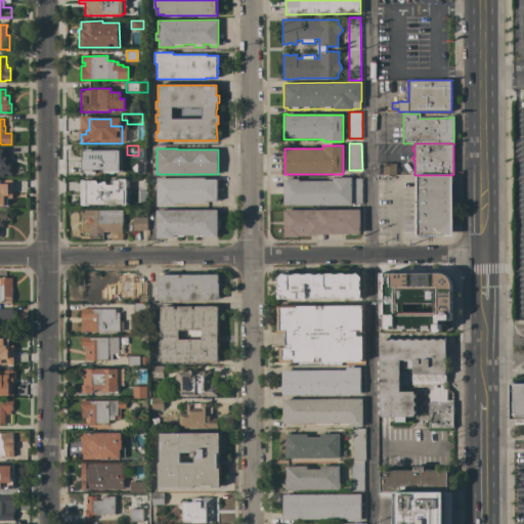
[(0,149),(6,150),(8,151),(7,158),(7,162),(10,162),(11,165),(12,172),(12,173),(11,175),(5,175),(5,176),(3,176),(3,175),(0,174),(0,149)]
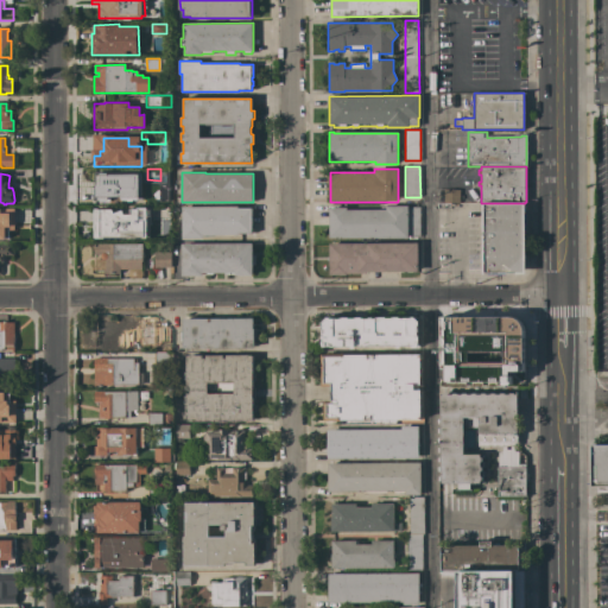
[(94,203),(94,189),(97,189),(97,175),(124,175),(124,183),(120,183),(120,192),(126,192),(126,202),(94,203)]
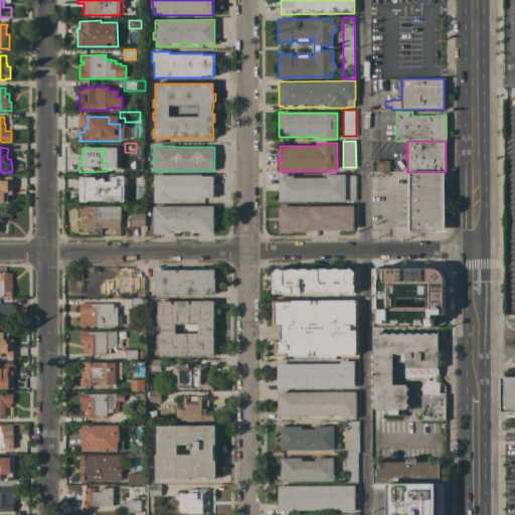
[(375,160),(389,160),(389,171),(375,172),(375,160)]
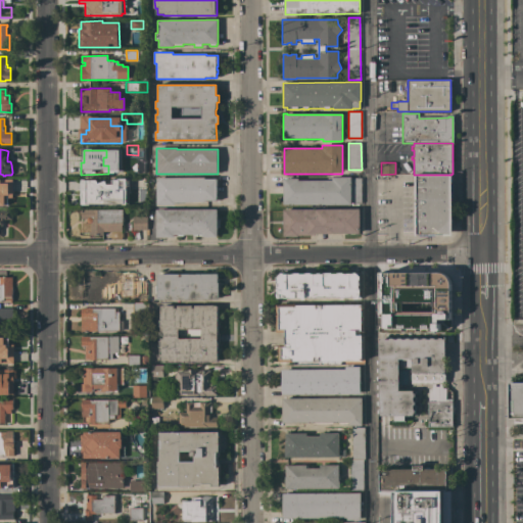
[(452,181),(453,181),(453,198),(452,198),(452,201),(453,201),(453,219),(453,235),(416,235),(415,175),(452,175),(452,181)]
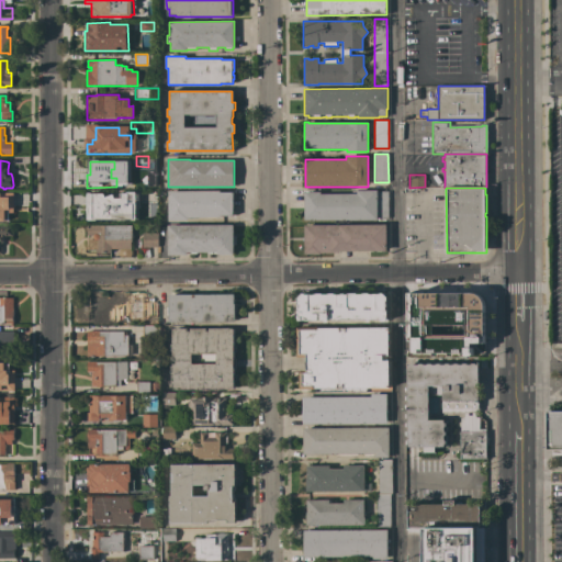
[(304,192),(321,192),(321,194),(357,194),(357,190),(378,190),(378,191),(388,191),(388,218),(378,218),(378,220),(304,221),(304,192)]
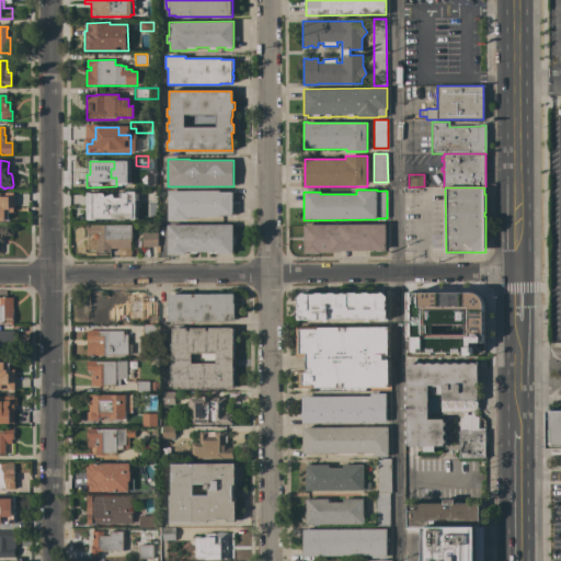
[(219,191),(219,192),(232,192),(232,215),(220,215),(220,217),(189,217),(189,220),(168,220),(168,191),(219,191)]
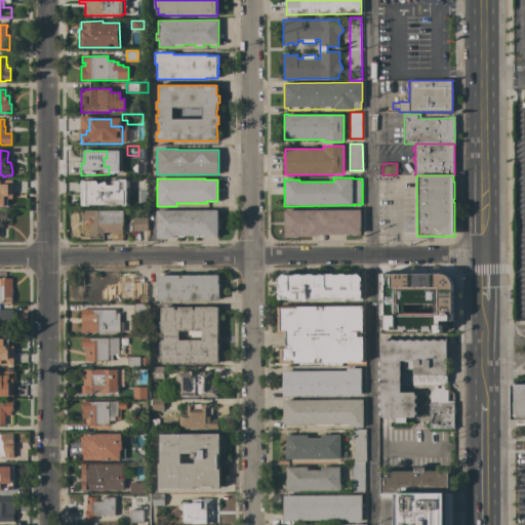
[(96,179),(97,184),(105,180),(107,186),(113,185),(113,180),(119,180),(119,179),(126,179),(126,180),(129,180),(129,194),(128,194),(128,204),(82,205),(82,204),(80,204),(80,180),(96,179)]
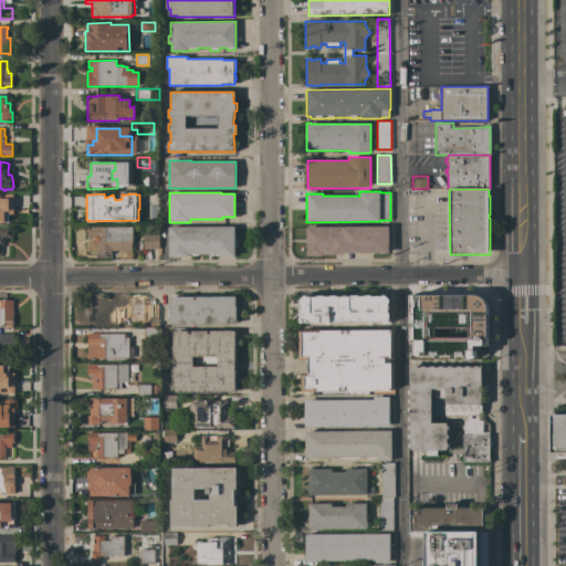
[(0,223),(0,197),(3,197),(3,198),(12,199),(12,212),(12,223),(0,223)]
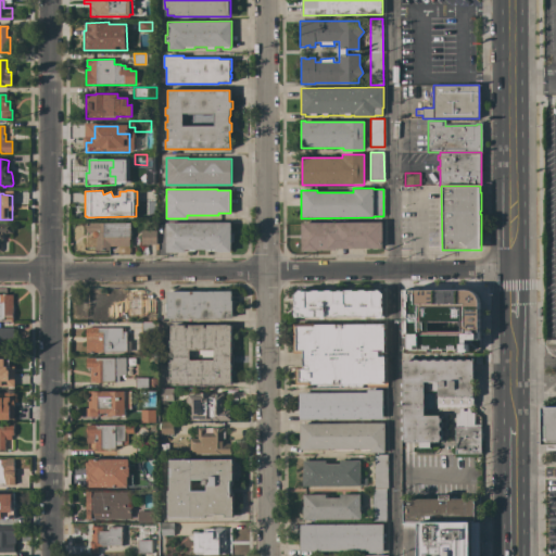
[(301,223),(382,222),(383,248),(335,249),(335,250),(317,250),(317,251),(301,251),(301,223)]
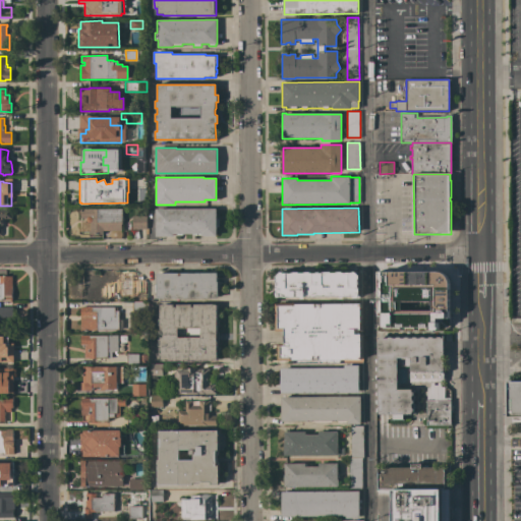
[(122,209),(122,224),(123,228),(121,228),(121,230),(103,231),(103,234),(89,234),(89,231),(91,231),(91,222),(88,222),(87,221),(87,218),(80,218),(80,209),(122,209)]
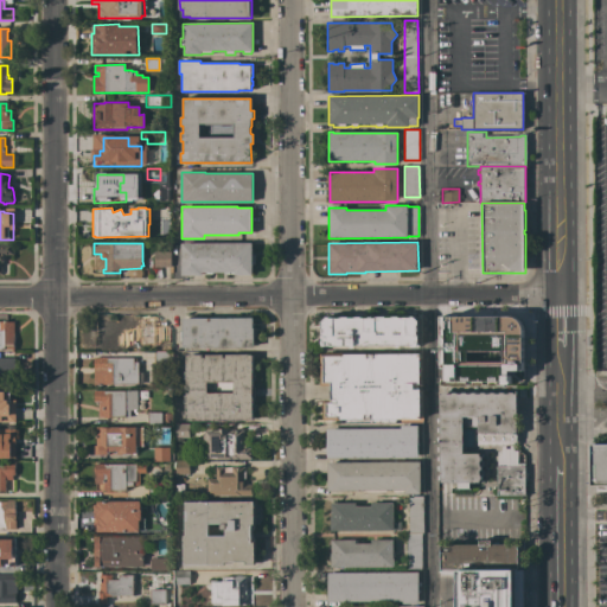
[(253,243),(253,275),(235,275),(235,274),(224,274),(224,272),(213,272),(213,274),(202,274),(202,275),(181,275),(181,243),(253,243)]
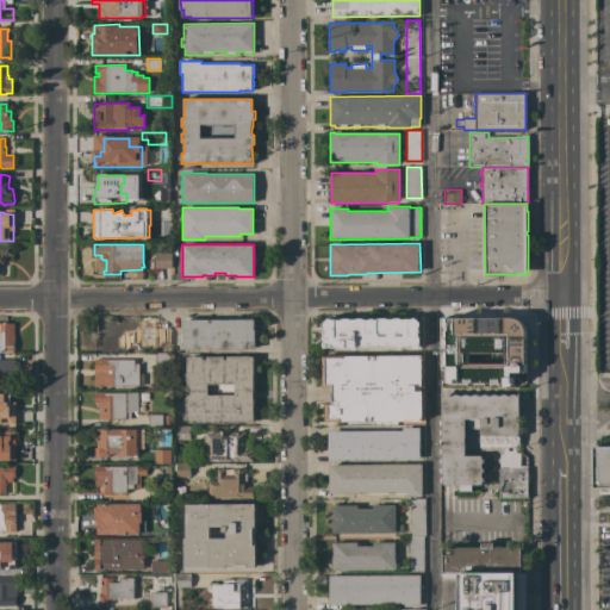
[(0,246),(13,246),(13,256),(4,256),(4,267),(2,266),(2,275),(0,275),(0,246)]
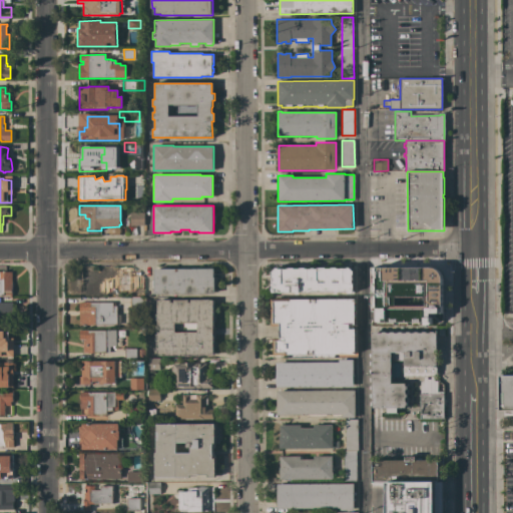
[(130,225),(130,212),(144,212),(144,225),(130,225)]
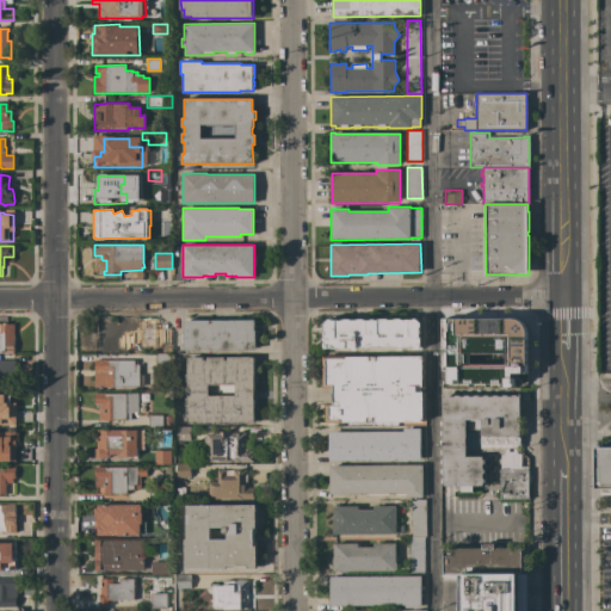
[(449,386),(449,366),(467,366),(467,315),(487,315),(487,365),(486,365),(486,386),(449,386)]
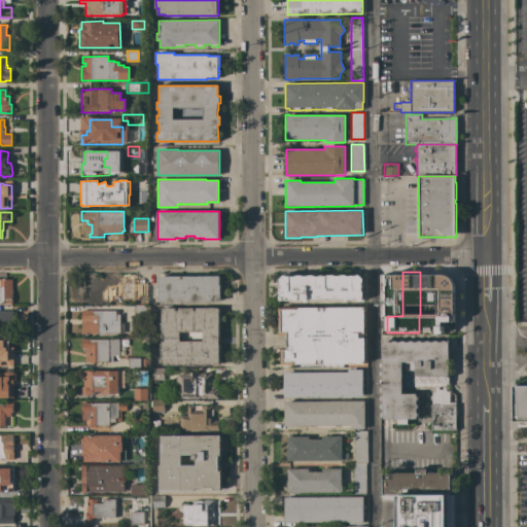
[(281,301),(281,297),(279,297),(279,278),(282,275),(362,274),(364,277),(365,296),(363,299),(363,300),(281,301)]
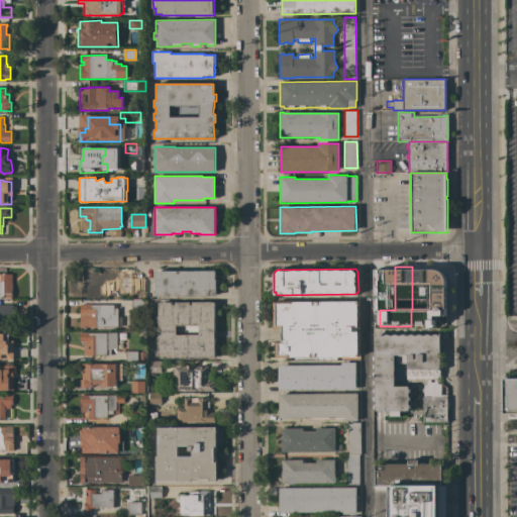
[(215,271),(216,279),(216,296),(156,296),(156,293),(154,293),(154,283),(156,283),(156,271),(215,271)]
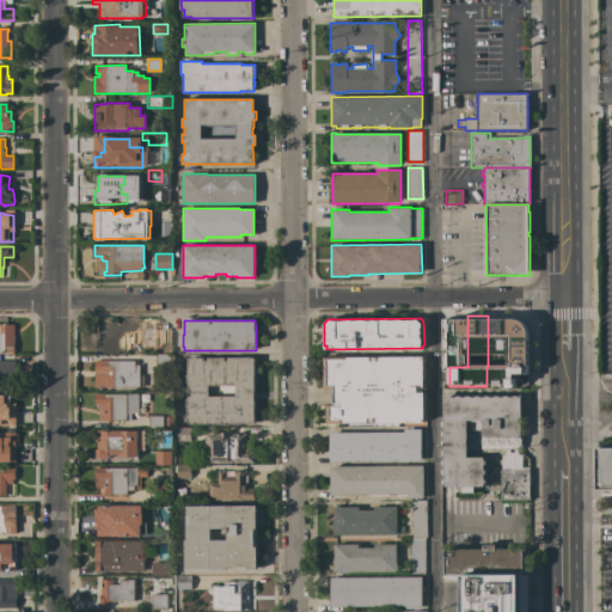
[(14,355),(13,355),(13,353),(0,353),(0,324),(4,324),(4,323),(7,323),(7,324),(14,324),(14,355)]
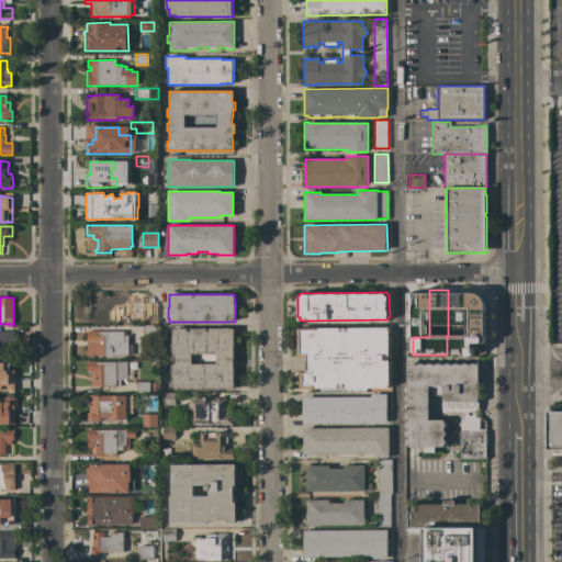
[(82,322),(83,306),(88,306),(88,303),(90,303),(90,298),(101,299),(101,296),(108,296),(108,300),(120,300),(120,310),(119,310),(119,313),(114,313),(114,311),(113,311),(113,317),(123,317),(123,323),(82,322)]
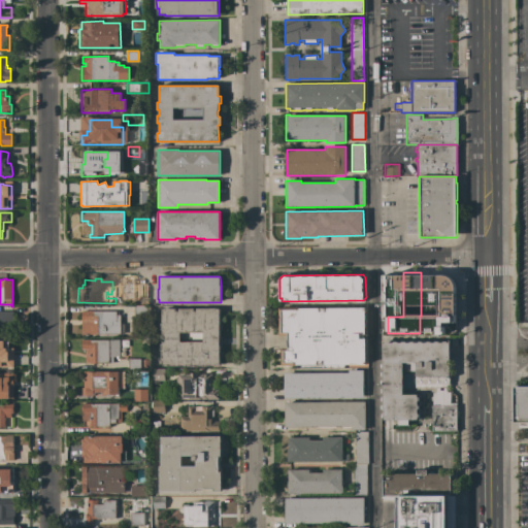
[(146,286),(146,298),(145,298),(145,304),(135,304),(135,298),(134,298),(134,286),(146,286)]
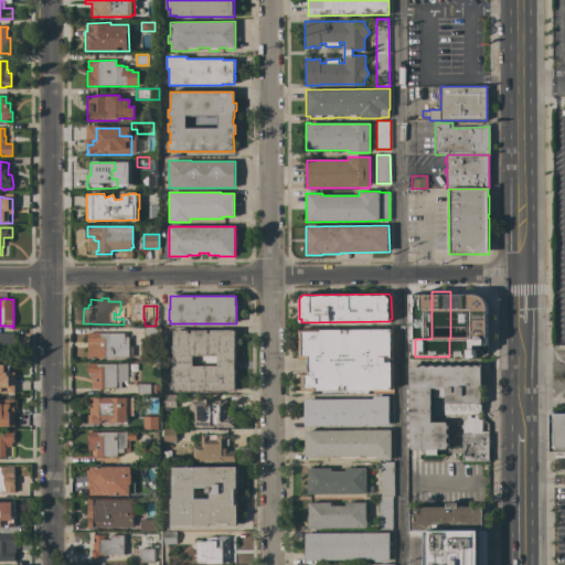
[(144,327),(157,327),(157,338),(144,338),(144,327)]
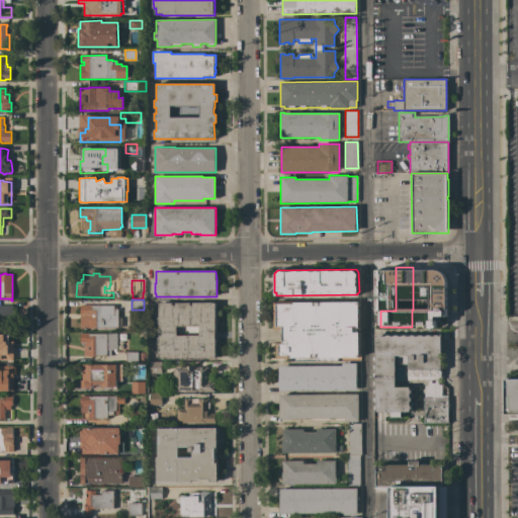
[(359,303),(358,327),(357,327),(357,332),(358,332),(358,358),(291,357),(291,358),(277,358),(277,342),(283,342),(283,329),(274,329),(274,301),(359,303)]
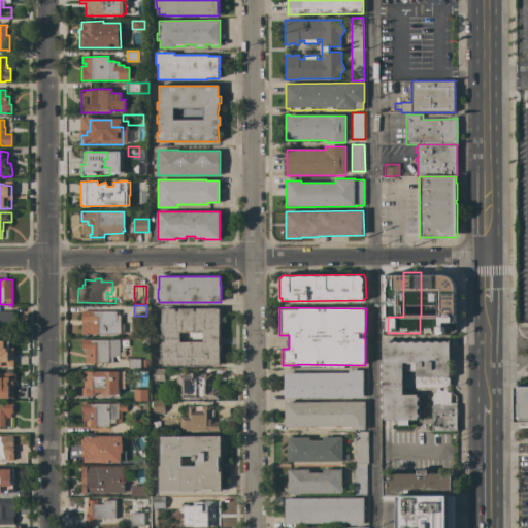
[(162,366),(162,351),(160,351),(160,343),(162,343),(162,341),(164,341),(164,338),(162,338),(162,330),(160,330),(160,324),(162,324),(162,308),(175,308),(175,311),(178,311),(178,308),(194,308),(194,311),(196,311),(196,308),(220,308),(220,325),(221,325),(221,331),(220,331),(220,336),(222,336),(222,345),(220,345),(220,352),(222,352),(222,358),(220,358),(220,365),(162,366)]
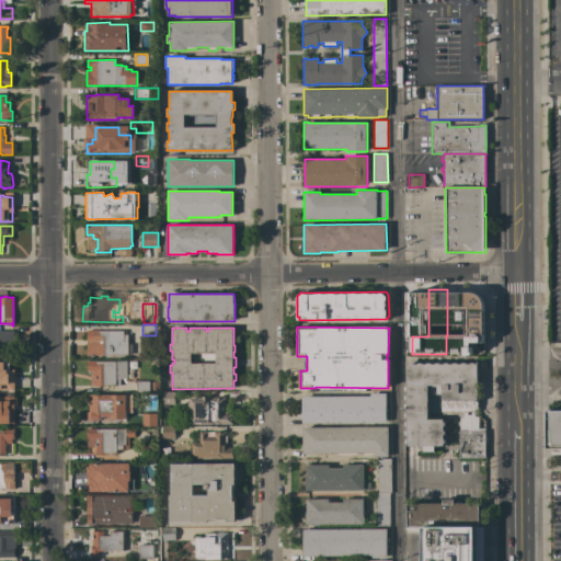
[(0,331),(14,331),(14,342),(3,342),(3,356),(0,356),(0,331)]
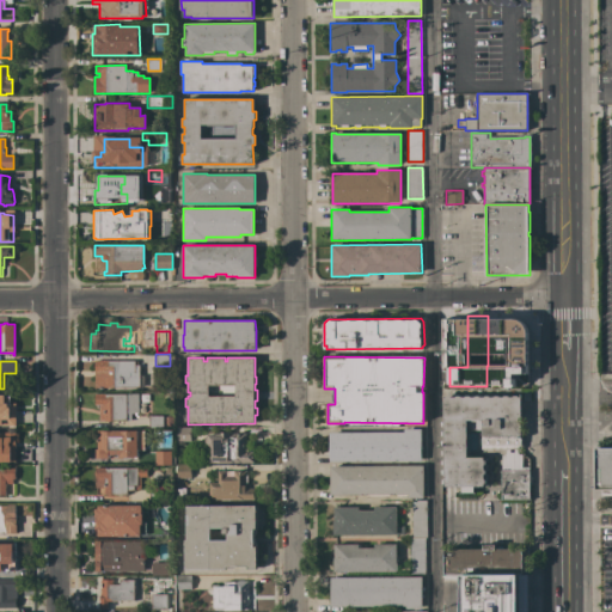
[(95,361),(138,361),(138,365),(140,365),(139,387),(103,387),(103,389),(99,389),(99,387),(95,387),(95,361)]
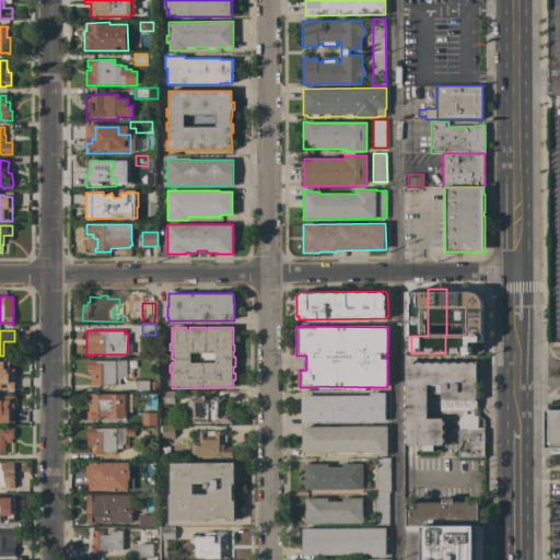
[(0,360),(14,360),(14,371),(13,371),(13,378),(6,378),(6,385),(0,385),(0,360)]
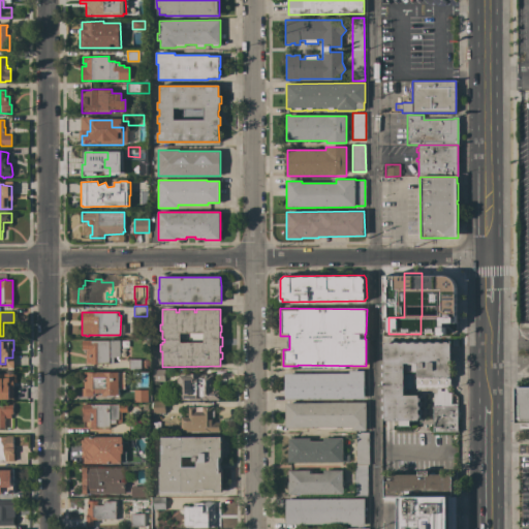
[(119,340),(119,358),(113,358),(113,364),(86,364),(86,350),(82,350),(82,340),(119,340)]
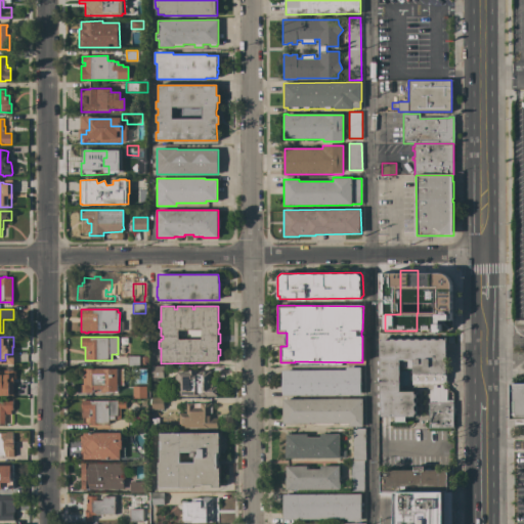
[(381,415),(379,415),(379,410),(381,410),(381,408),(381,406),(379,406),(379,402),(381,402),(381,400),(381,398),(379,398),(379,394),(381,394),(381,392),(381,390),(379,390),(379,386),(381,386),(381,384),(381,382),(378,382),(378,378),(381,378),(381,376),(381,373),(379,374),(378,369),(381,369),(381,367),(380,365),(378,364),(379,361),(381,361),(381,359),(380,359),(380,341),(383,340),(383,339),(386,339),(386,340),(389,340),(391,340),(391,339),(394,339),(394,340),(397,340),(399,340),(399,339),(402,339),(402,340),(405,340),(407,340),(407,339),(410,339),(410,340),(412,340),(416,340),(416,339),(419,339),(419,340),(421,340),(424,340),(424,339),(427,339),(430,340),(432,340),(432,339),(435,339),(435,340),(437,340),(440,340),(440,339),(443,339),(443,340),(446,340),(446,344),(448,344),(448,357),(446,357),(446,384),(446,387),(438,387),(438,384),(411,385),(411,374),(413,374),(412,368),(400,368),(400,392),(413,392),(415,394),(417,394),(417,398),(415,398),(415,400),(415,402),(417,402),(417,405),(415,405),(415,408),(415,410),(417,410),(417,415),(415,415),(413,417),(406,417),(406,422),(395,422),(395,417),(381,417),(381,415)]
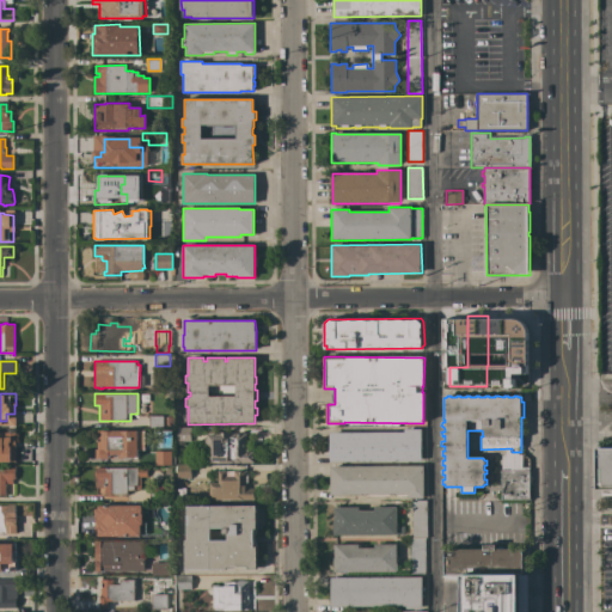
[(163,428),(148,428),(148,427),(147,427),(147,417),(148,417),(148,416),(163,416),(163,428)]
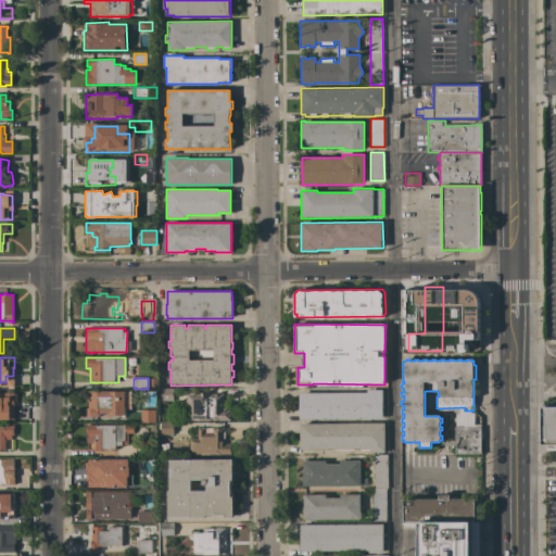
[(161,401),(161,389),(174,389),(174,401),(161,401)]
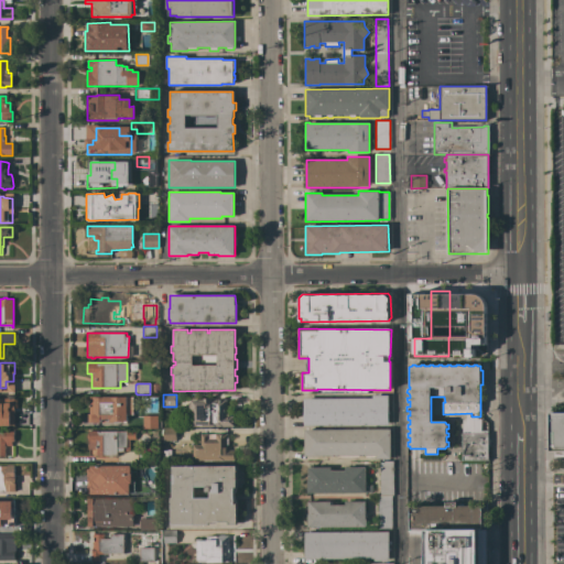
[(372,399),(372,396),(388,396),(388,425),(303,425),(303,399),(372,399)]
